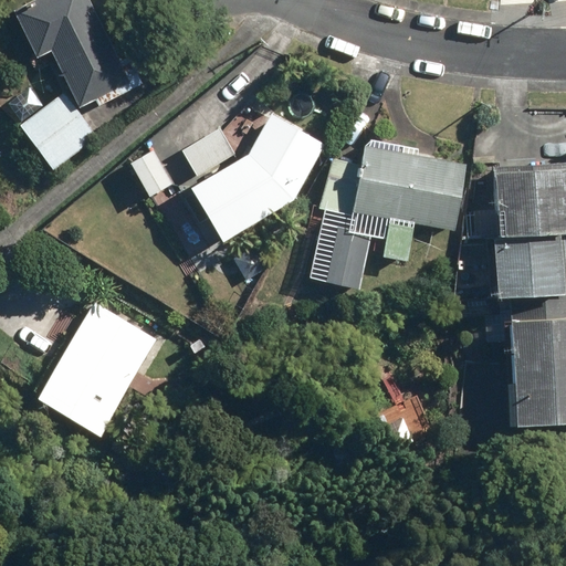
[(91,0),(33,0),(14,10),(40,60),(64,48),(67,55),(108,35),(91,0)]
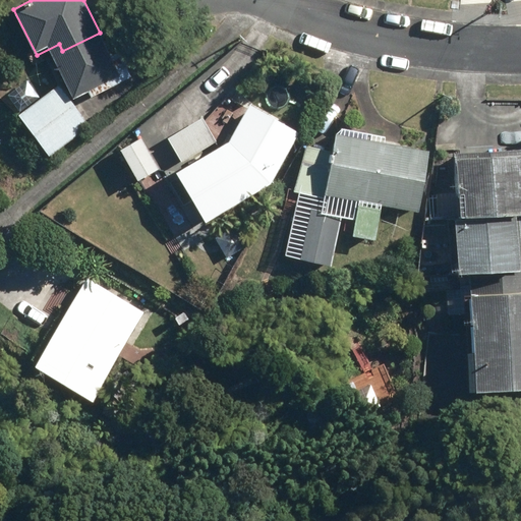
[(91,126),(60,84),(18,115),(49,157),(91,126)]
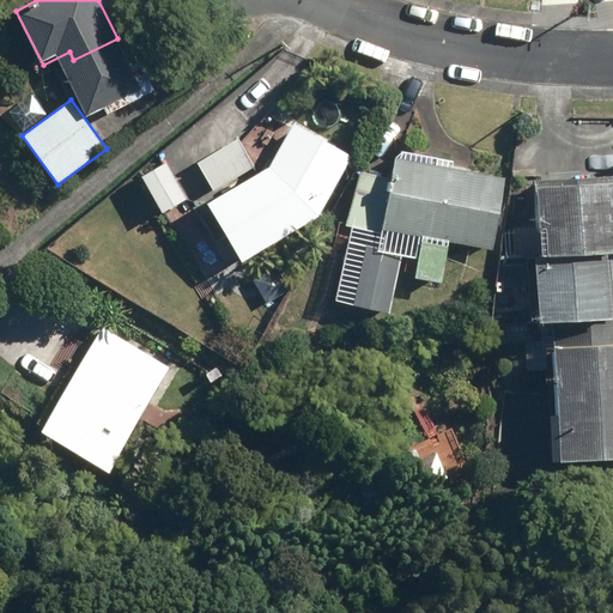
[(315,219),(314,218),(350,155),(291,119),(269,165),(206,199),(238,259),(315,219)]
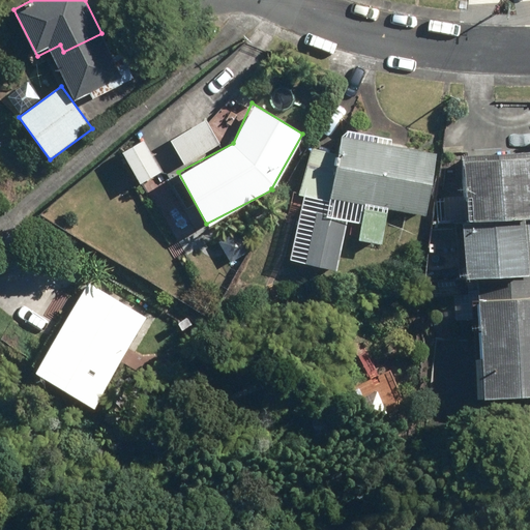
[(219,141),(206,119),(170,140),(183,163),(219,141)]
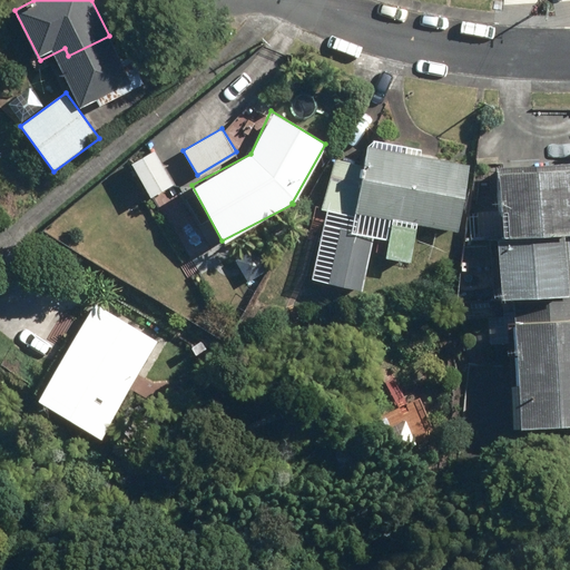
[(473,164),(365,143),(363,158),(334,154),(324,208),(390,220),(383,258),(409,264),(416,223),(461,231),(473,164)]
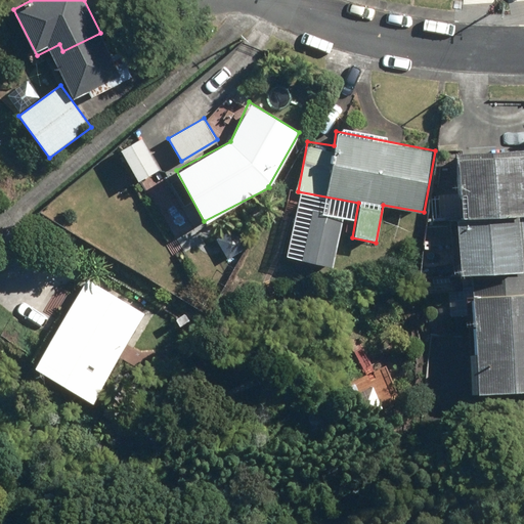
[(140,137),(120,149),(138,179),(159,168),(140,137)]
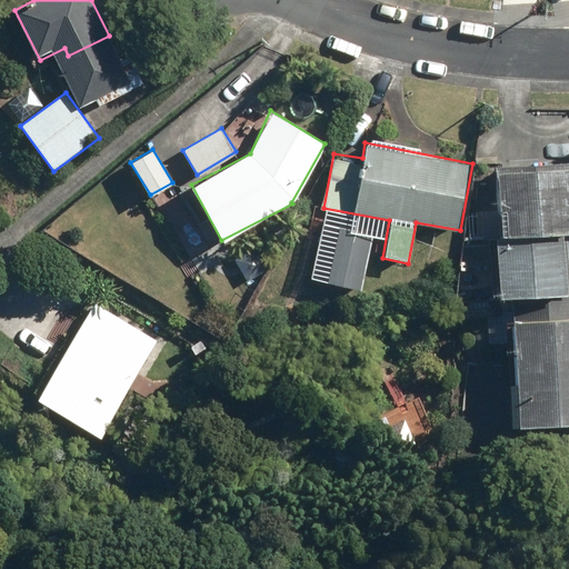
[(568,232),(568,165),(497,166),(497,215),(466,215),(466,239),(500,239),(500,292),(568,291),(568,232)]
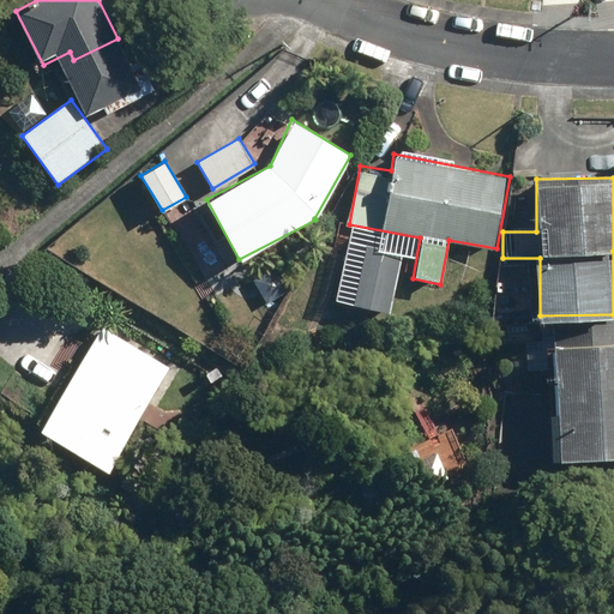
[(613,319),(555,321),(558,457),(613,455),(613,319)]
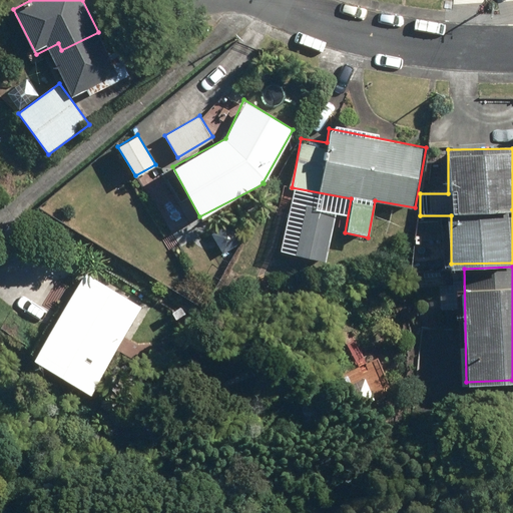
[(143,308),(87,272),(33,358),(89,393),(143,308)]
